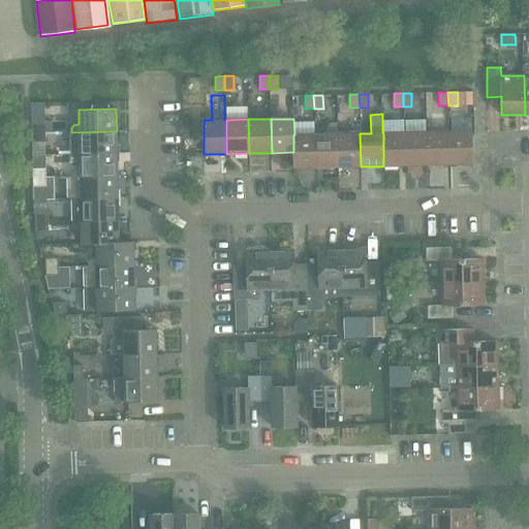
[(32,124),(32,133),(45,133),(45,124),(32,124)]
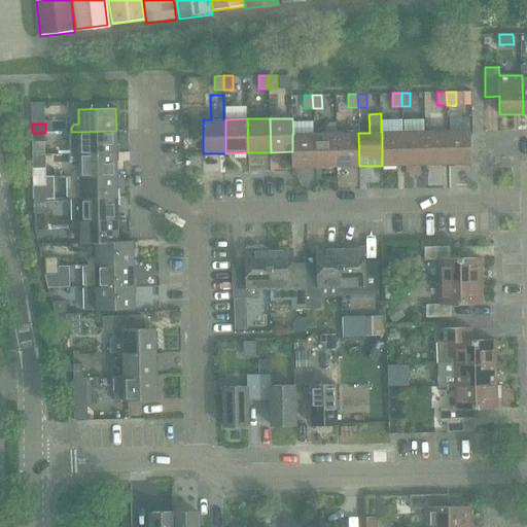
[(325,134),(315,134),(315,167),(338,167),(337,133),(337,124),(329,124),(325,129),(325,134)]
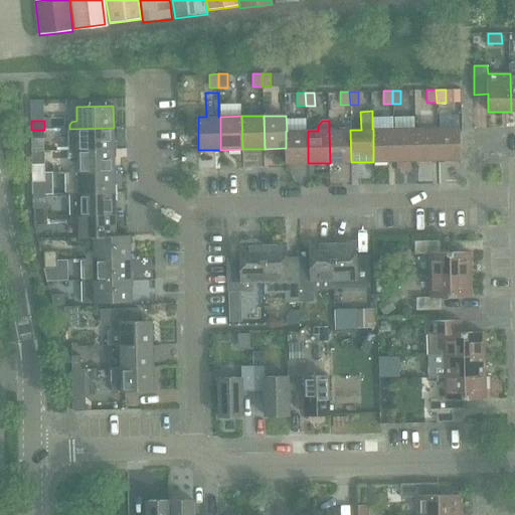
[(76,136),(77,150),(114,150),(114,128),(69,129),(69,133),(72,136),(76,136)]
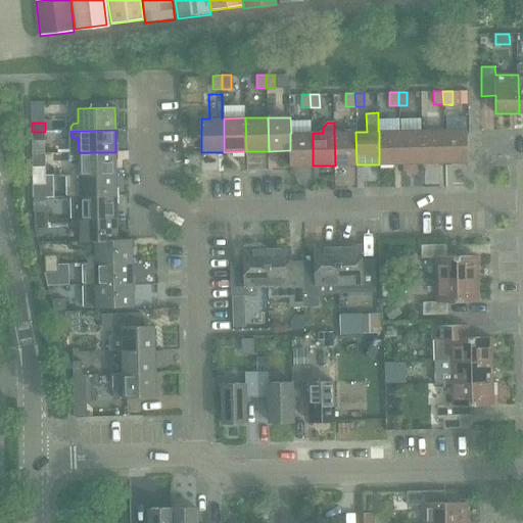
[(444,130),(423,131),(424,163),(445,162),(444,130)]
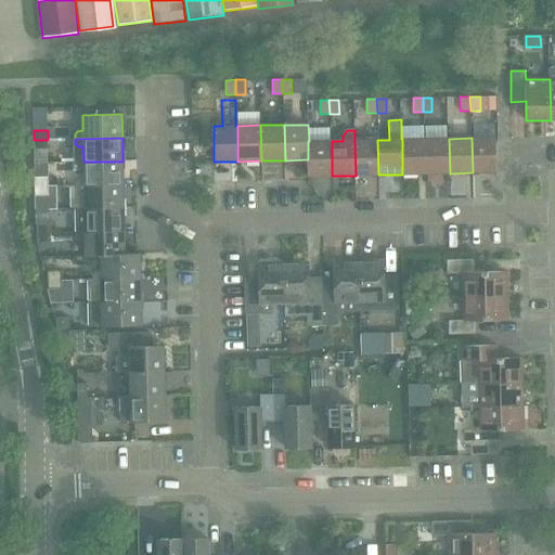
[(495,138),(472,138),(473,172),(497,172),(495,138)]
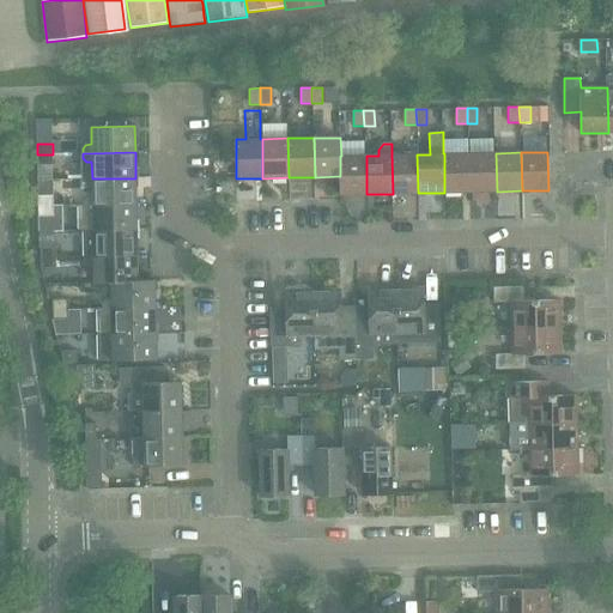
[(469,153),(444,153),(444,193),(471,192),(469,153)]
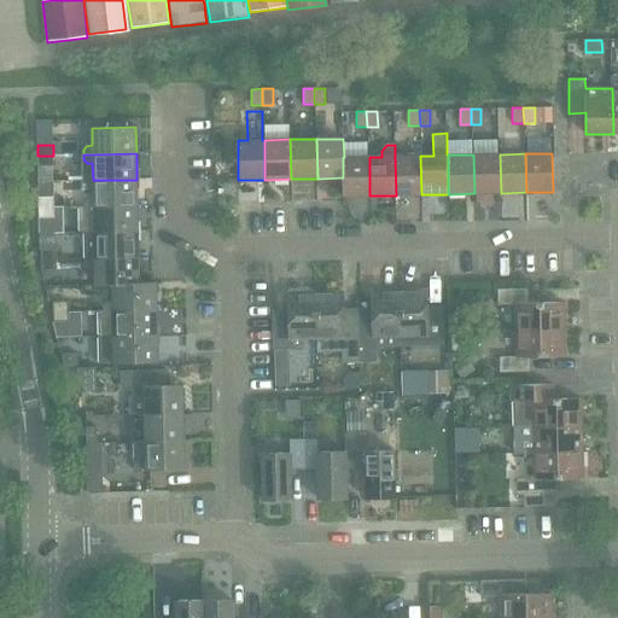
[(500,155),(473,155),(474,193),(501,193),(500,155)]
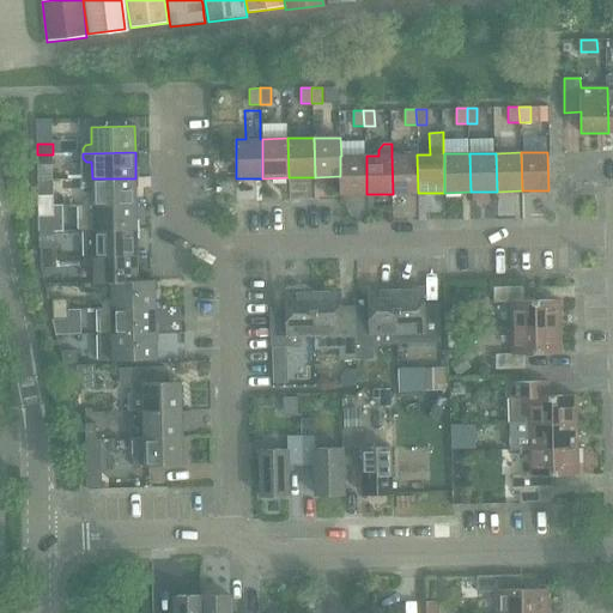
[(37,155),(37,165),(53,165),(53,155),(37,155)]
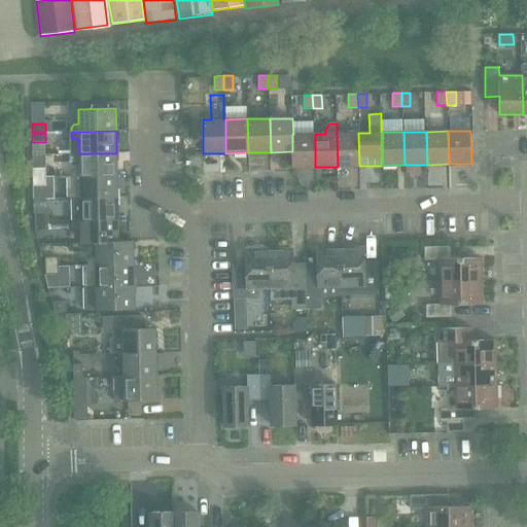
[(358,133),(337,133),(338,167),(359,166),(358,133)]
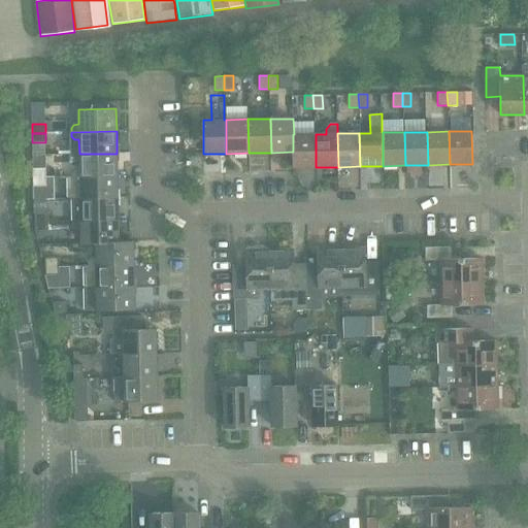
[(316,134),(294,134),(293,134),(293,152),(292,152),(293,168),(316,167),(316,134)]
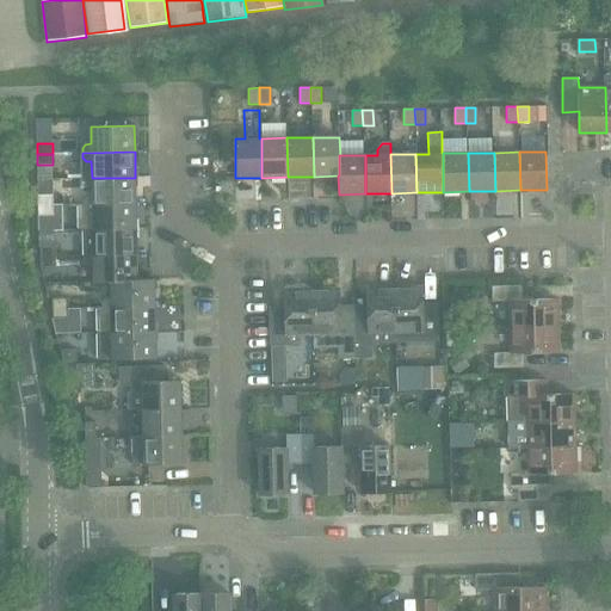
[(82,201),(82,205),(136,204),(135,178),(92,178),(92,196),(86,196),(82,201)]
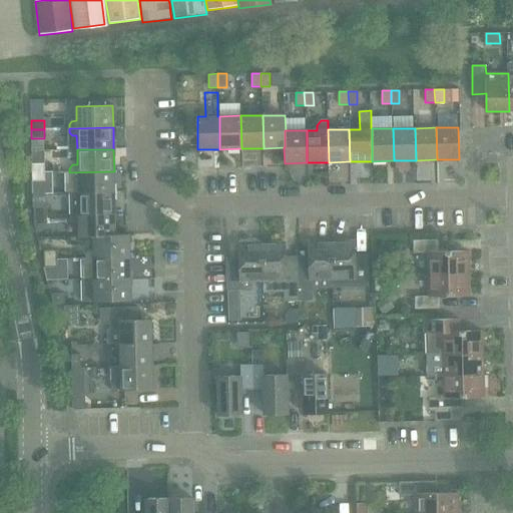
[(31,164),(32,172),(45,172),(44,164),(31,164)]
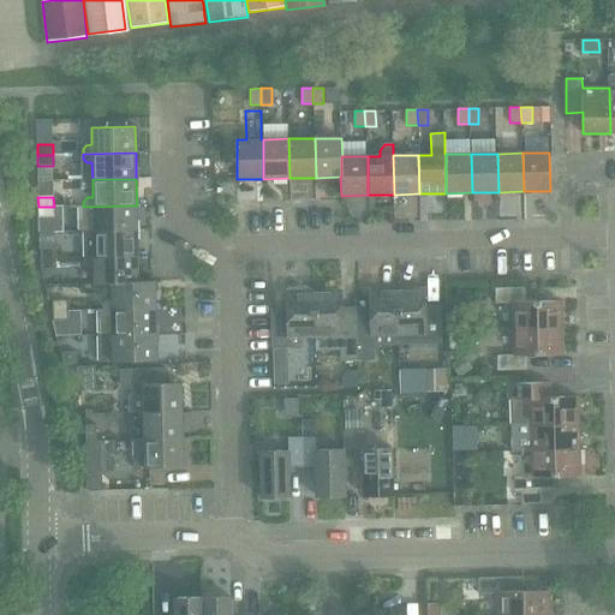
[(78,207),(78,232),(84,232),(137,231),(137,206),(83,207),(78,207)]
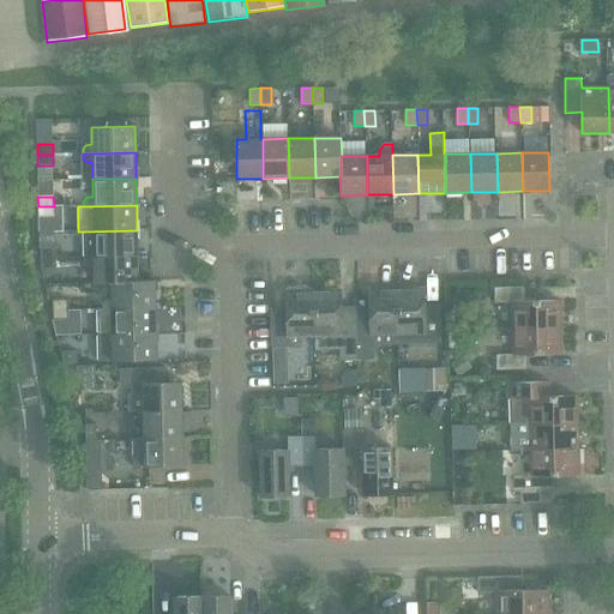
[(38,206),(38,217),(54,217),(54,206),(38,206)]
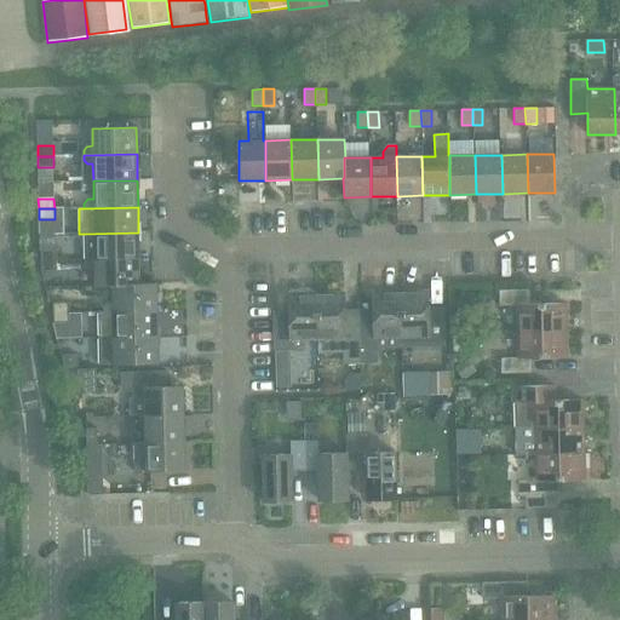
[(138,233),(85,234),(85,260),(139,259),(138,233)]
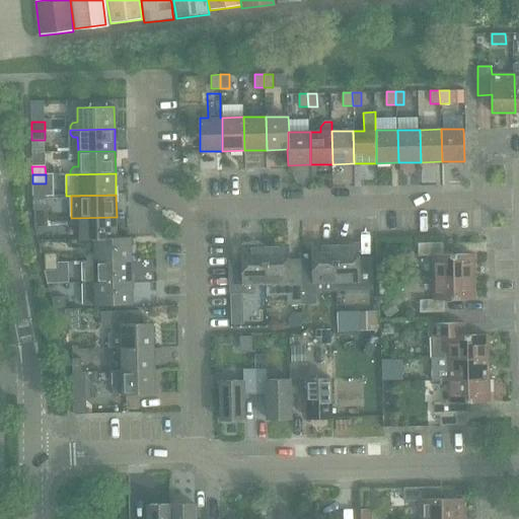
[(34,210),(34,218),(48,218),(47,210),(34,210)]
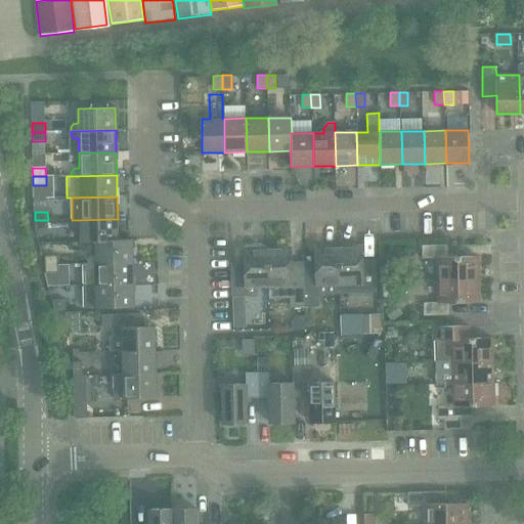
[(118,219),(72,220),(72,224),(75,227),(80,227),(81,243),(94,242),(118,242),(118,241),(118,219)]
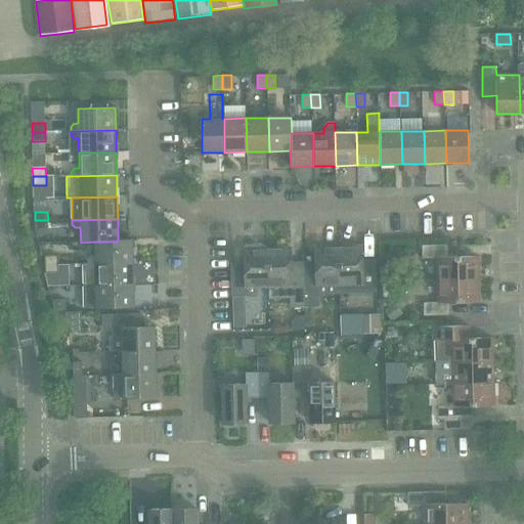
[(35,229),(48,229),(48,220),(35,220),(35,229)]
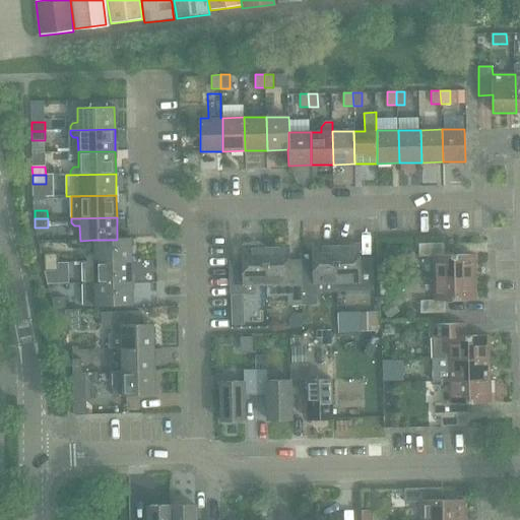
[(132,261),(131,240),(131,239),(117,239),(117,240),(93,240),(94,255),(89,255),(86,258),(86,262),(132,261)]
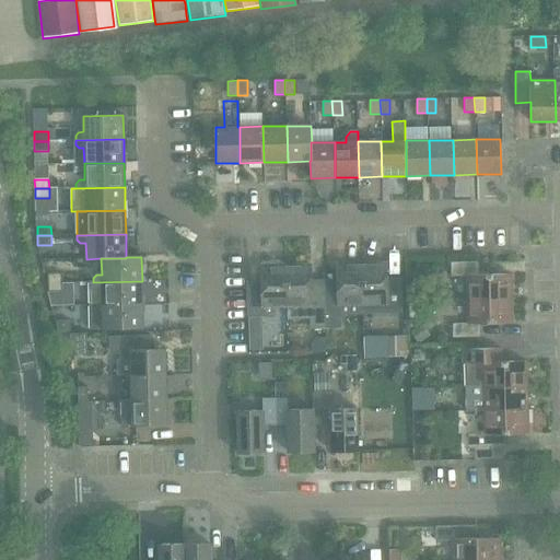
[(466,277),(467,300),(512,299),(511,275),(477,276),(477,263),(450,263),(450,278),(466,277)]
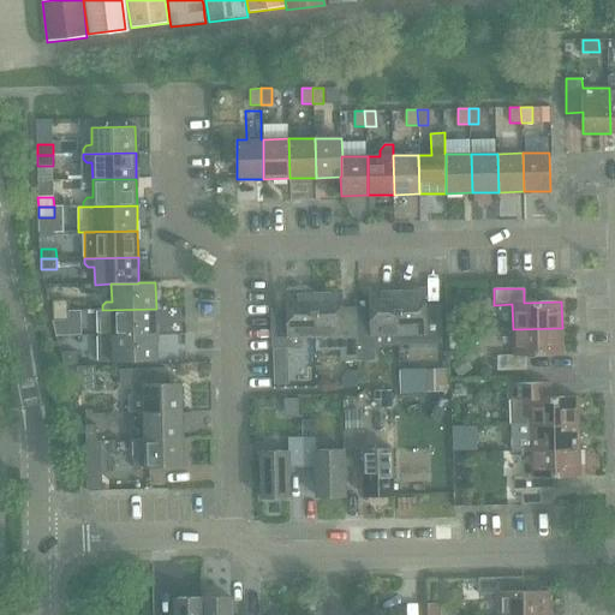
[(424,290),(398,291),(399,344),(413,344),(441,342),(441,315),(440,305),(425,305),(424,290)]
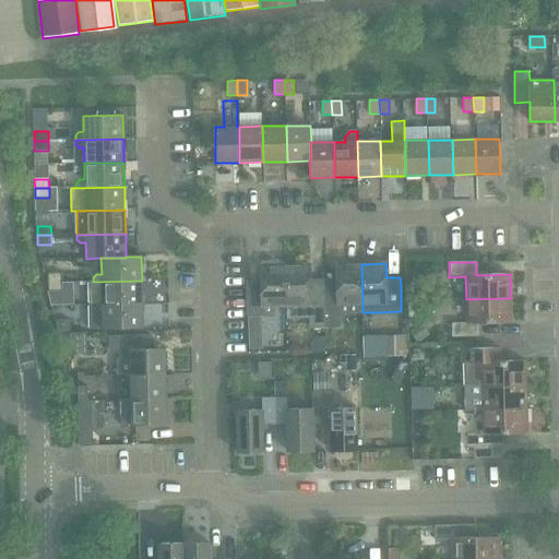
[(340,326),(340,312),(363,312),(361,264),(336,264),(336,287),(324,287),(325,326),(340,326)]
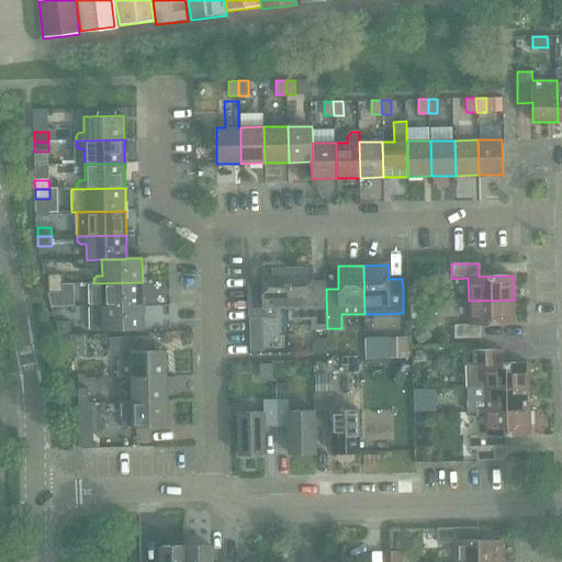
[(263,316),(276,316),(276,306),(288,306),(287,267),(262,268),(262,291),(249,291),(249,317),(263,316)]
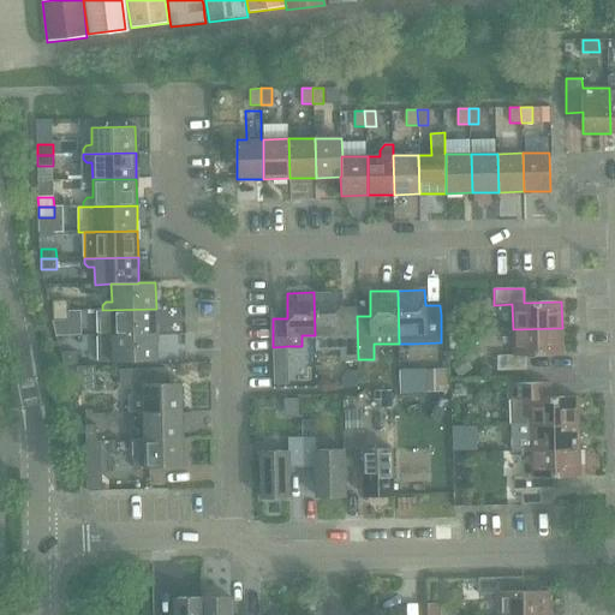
[(340,360),(358,359),(357,316),(341,316),(341,292),(314,292),(315,335),(315,351),(324,351),(324,346),(340,346),(340,360)]
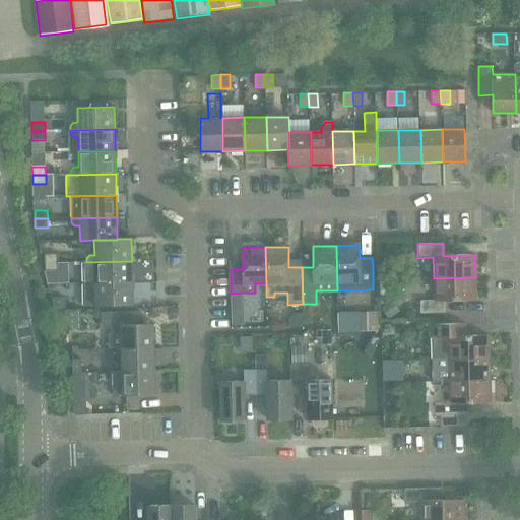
[(44,254),(45,264),(57,263),(57,254),(44,254)]
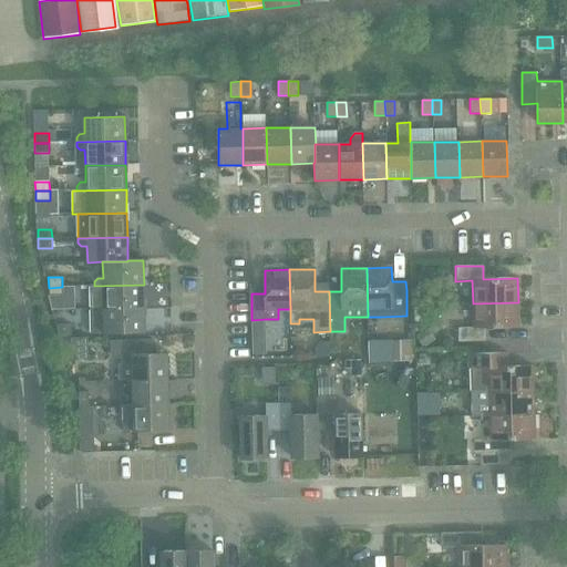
[(90,309),(144,308),(144,285),(94,286),(90,286),(90,294),(90,309)]
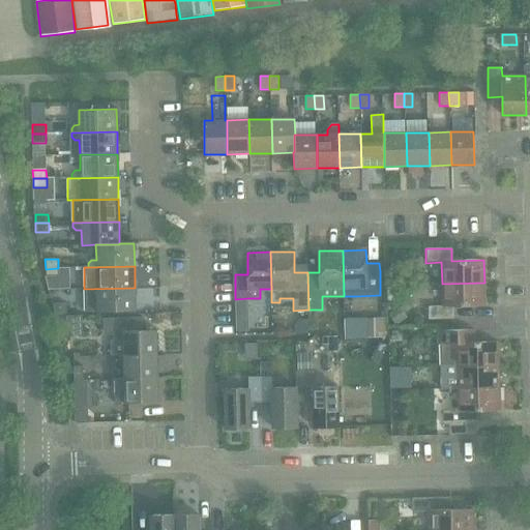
[(45,276),(49,291),(59,290),(58,276),(58,268),(46,269),(46,276),(45,276)]
